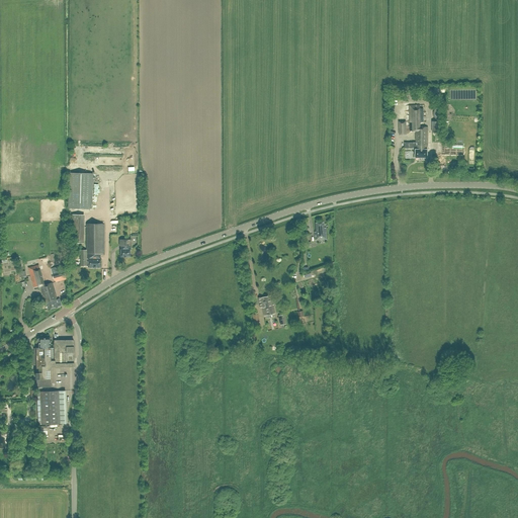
[(420,105),(410,106),(410,132),(416,132),(416,143),(413,143),(413,148),(416,148),(416,157),(416,158),(427,158),(428,127),(420,127),(420,122),(423,122),(423,108),(420,109),(420,105)]
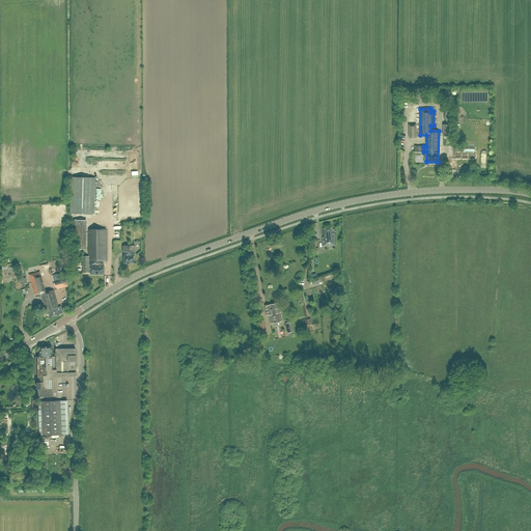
[(457,118),(457,116),(457,115),(456,114),(456,113),(455,112),(454,111),(453,111),(452,110),(451,110),(449,110),(448,111),(447,111),(446,112),(445,113),(445,114),(444,115),(444,116),(444,118),(445,119),(445,120),(446,121),(447,122),(448,122),(449,123),(450,123),(452,123),(453,122),(454,122),(455,121),(456,120),(456,119),(457,118)]
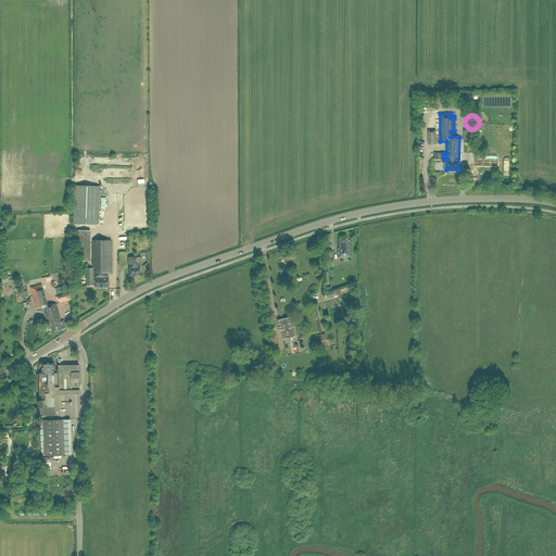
[(73,186),(73,224),(98,224),(98,219),(99,219),(99,205),(100,186),(73,186)]
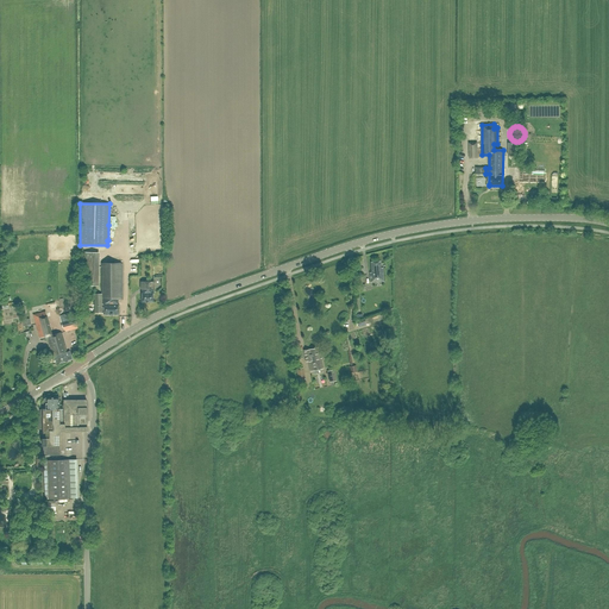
[(94,287),(94,252),(83,252),(83,287),(94,287)]
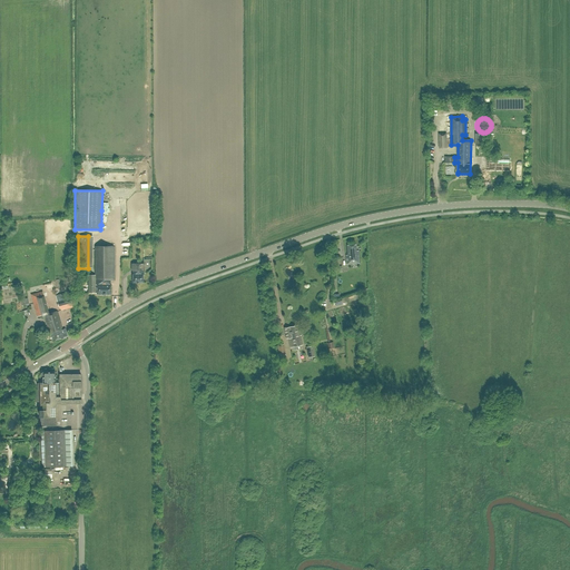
[(347,265),(359,264),(357,252),(356,252),(355,245),(347,246),(349,256),(346,256),(347,265)]
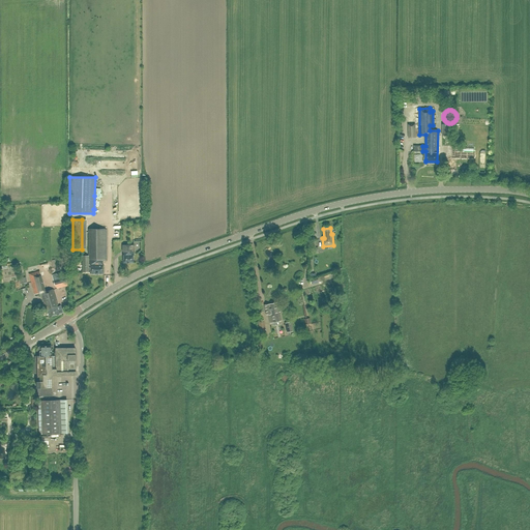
[(102,261),(107,261),(107,229),(88,229),(88,256),(88,272),(90,272),(90,274),(102,274),(102,261)]
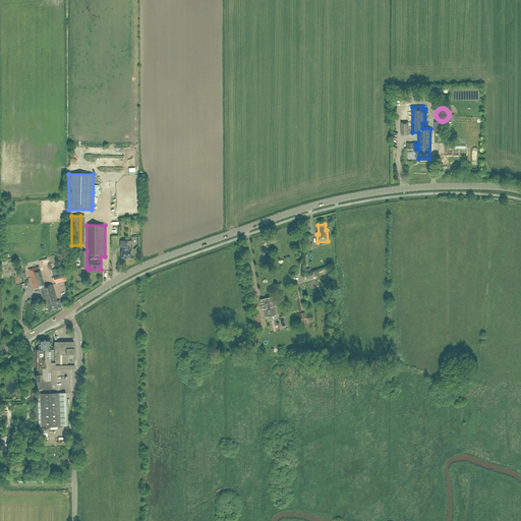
[(130,258),(130,250),(130,247),(132,247),(132,241),(119,241),(120,247),(121,247),(121,250),(121,258),(130,258)]
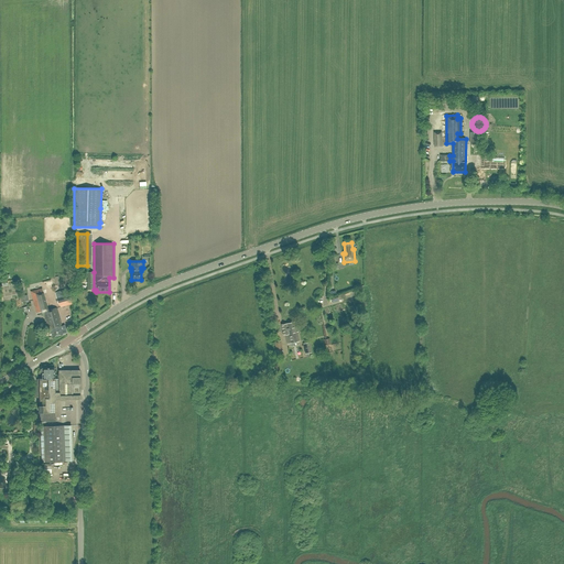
[(66,333),(64,325),(62,326),(57,308),(49,311),(42,288),(31,291),(36,314),(38,315),(39,316),(44,314),(47,328),(49,328),(50,332),(51,331),(52,337),(66,333)]
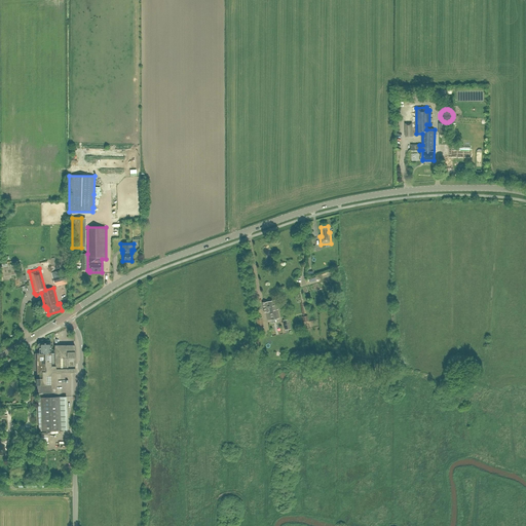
[(58,287),(67,284),(63,269),(51,273),(54,283),(54,285),(57,287),(58,287)]
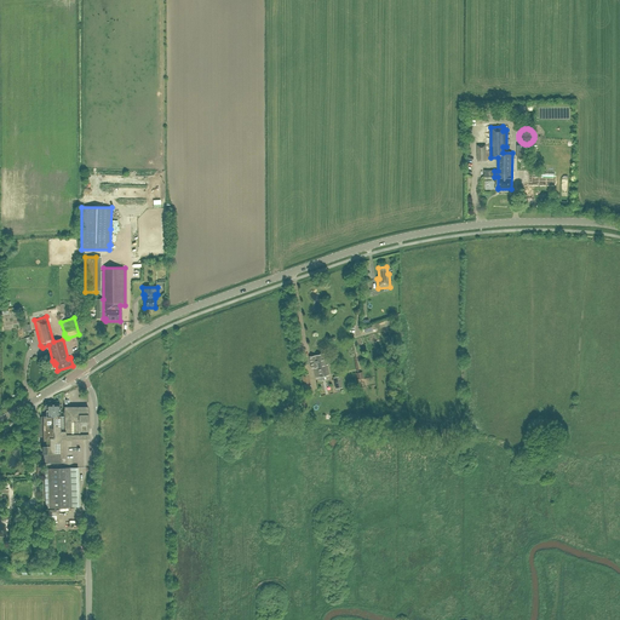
[(309,357),(311,365),(314,363),(316,373),(314,373),(316,378),(329,375),(327,366),(325,366),(323,361),(326,360),(325,355),(309,357)]
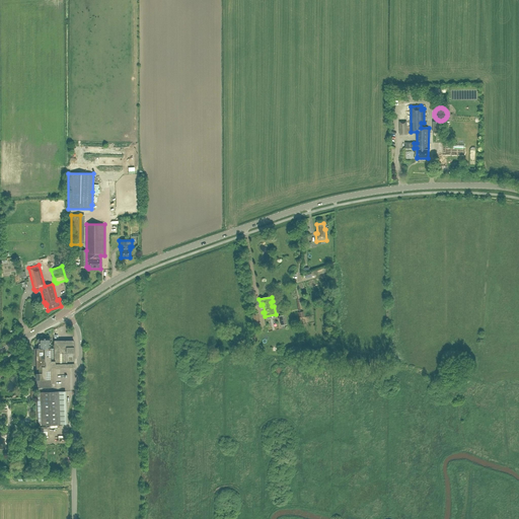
[(56,368),(69,367),(74,367),(73,341),(54,342),(54,349),(50,349),(50,339),(39,339),(39,340),(38,340),(38,343),(39,343),(39,349),(36,349),(33,349),(33,355),(30,355),(31,366),(36,366),(36,374),(35,374),(35,380),(36,380),(36,388),(51,387),(51,368),(56,368)]
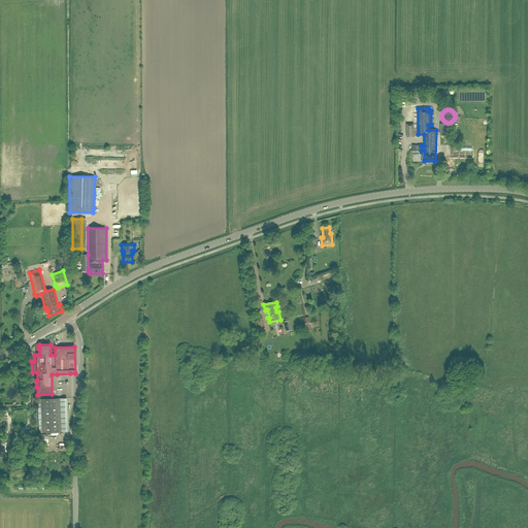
[(67,398),(40,399),(37,399),(38,432),(42,432),(68,431),(67,398)]
